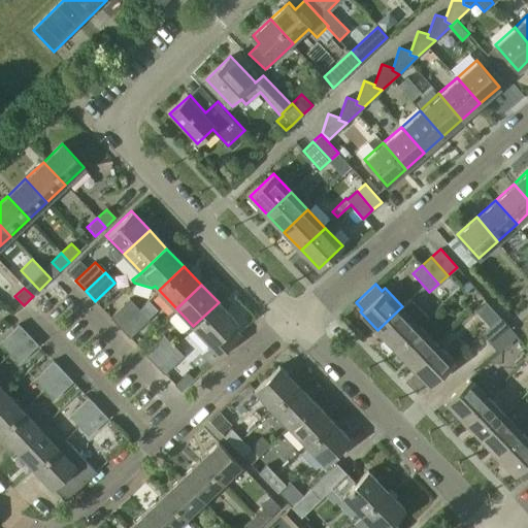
[(419,325),(420,325),(428,317),(409,298),(402,306),(377,330),(394,348),(419,325)]
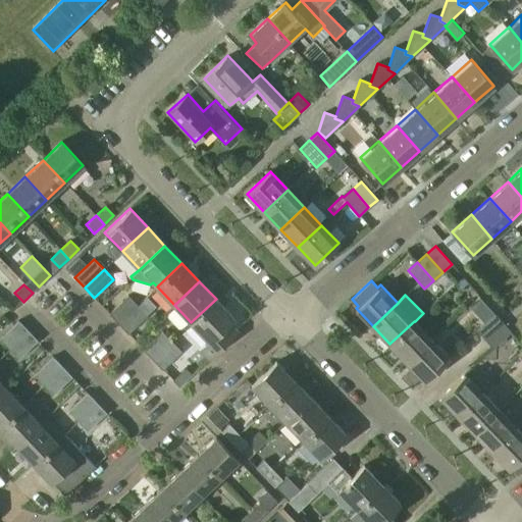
[(109,314),(118,323),(138,305),(128,296),(109,314)]
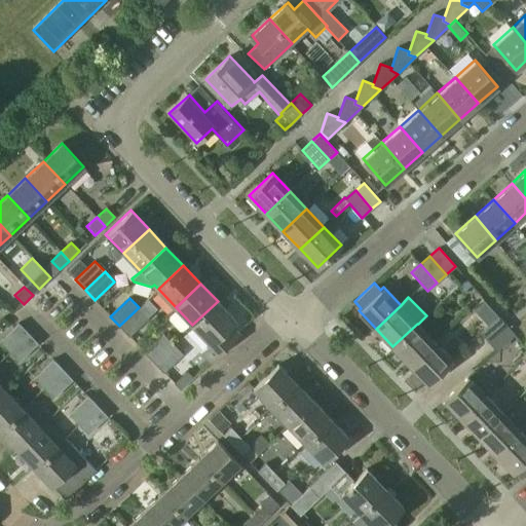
[(192,325),(210,343),(207,346),(216,355),(234,338),(226,330),(236,321),(218,301),(192,325)]
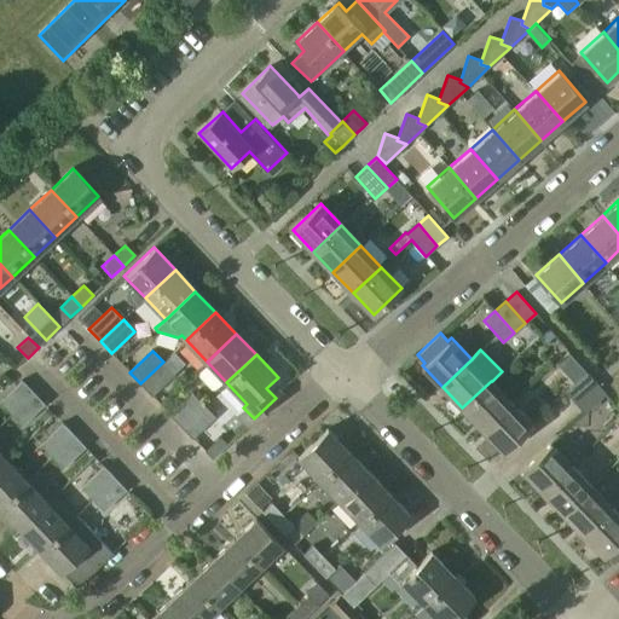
[(174,374),(163,362),(140,383),(152,395),(174,374)]
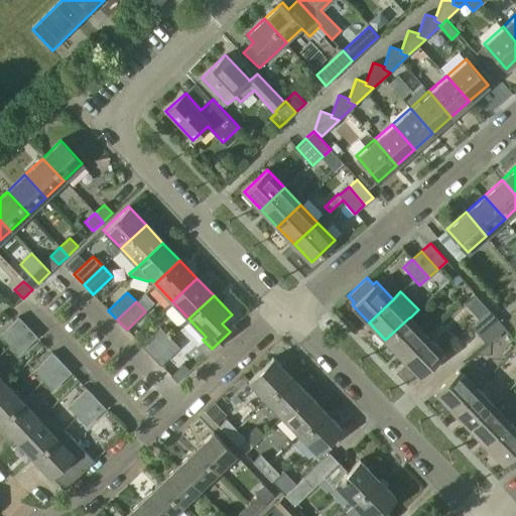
[(489,309),(471,327),(479,336),(497,318),(489,309)]
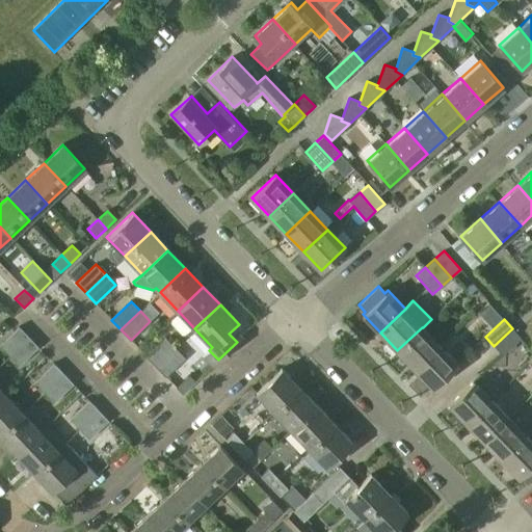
[(0,345),(0,346),(9,355),(29,337),(19,326),(0,345)]
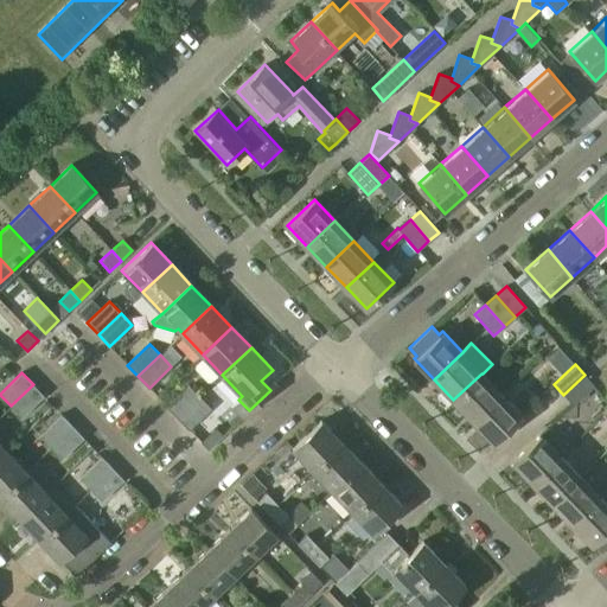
[(453,400),(473,421),(502,394),(483,374),(481,374),(453,400)]
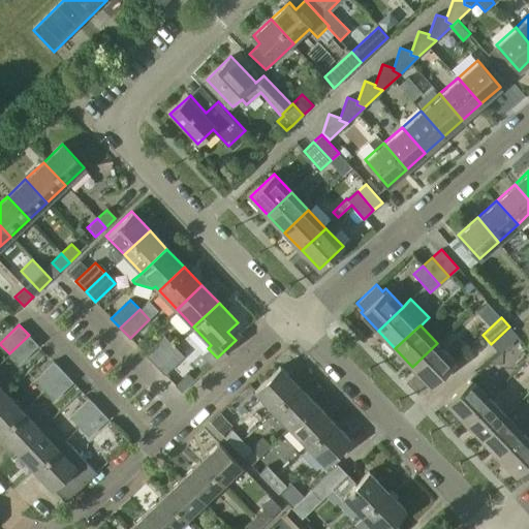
[(491,344),(499,353),(518,336),(509,327),(491,344)]
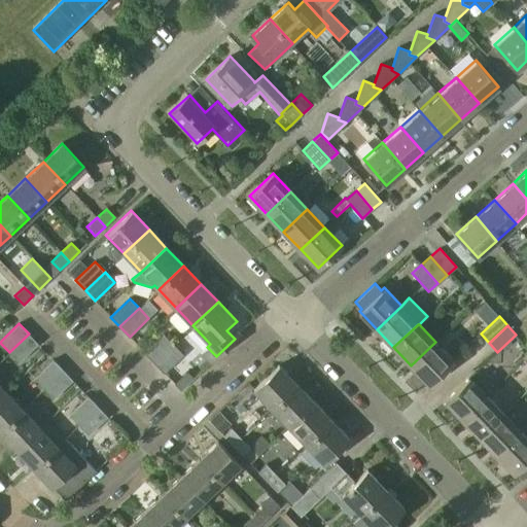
[(38,344),(29,334),(9,352),(20,362),(38,344)]
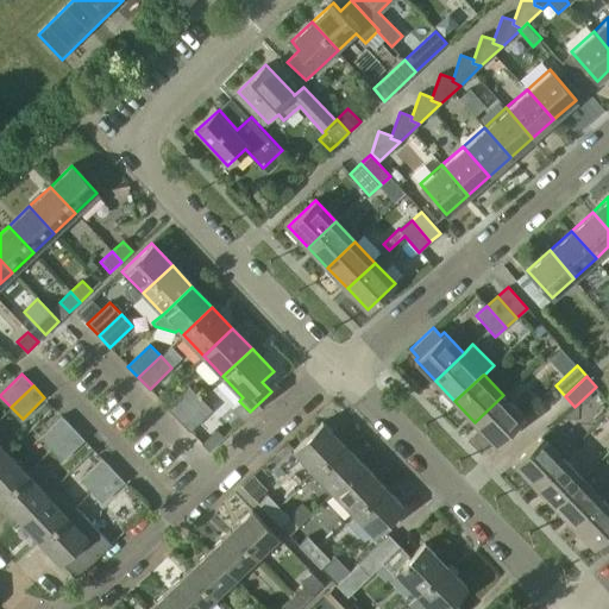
[(168,408),(177,419),(200,397),(189,387),(168,408)]
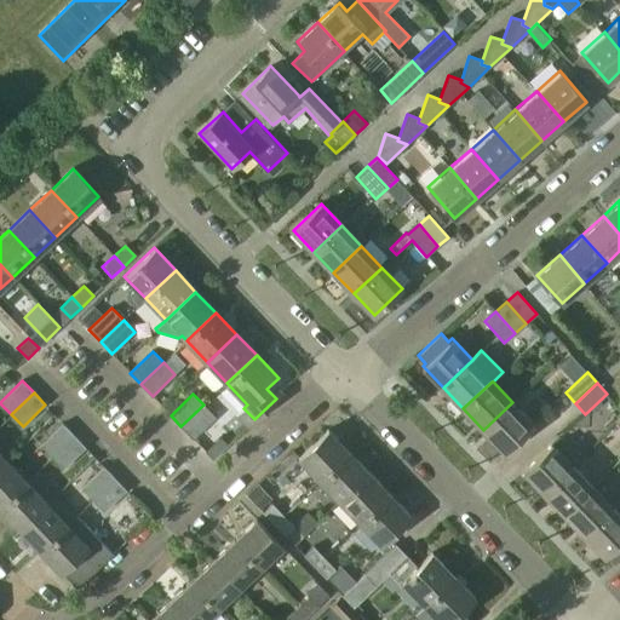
[(532,422),(512,402),(483,430),(503,449),(532,422)]
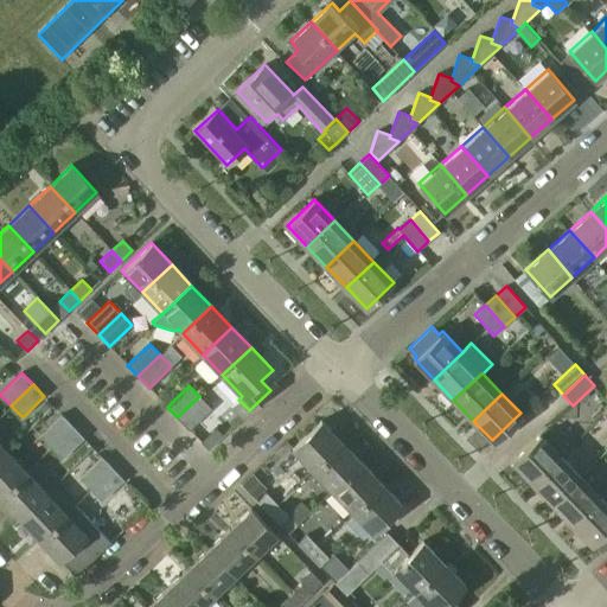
[(211,408),(199,396),(177,417),(189,429),(211,408)]
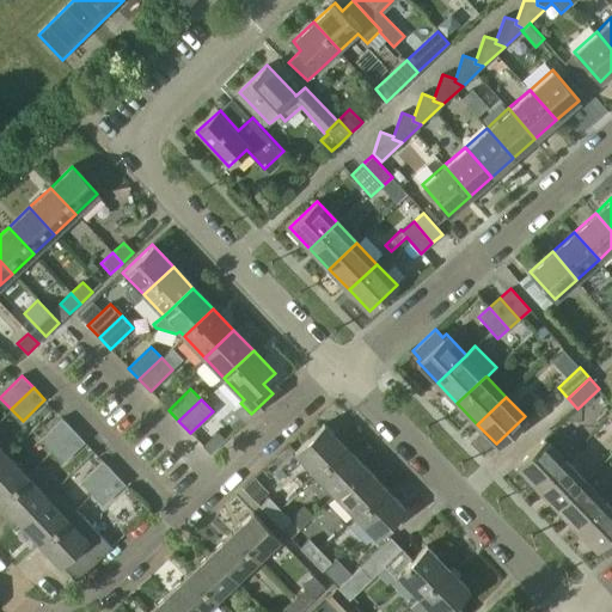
[(40,440),(51,451),(73,429),(62,418),(40,440)]
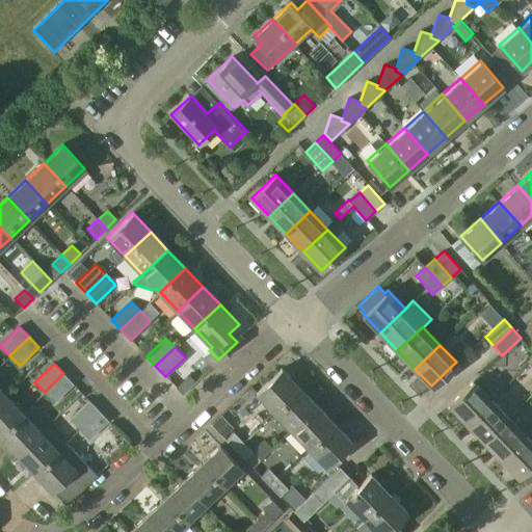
[(255,392),(273,411),(299,387),(282,367),(255,392)]
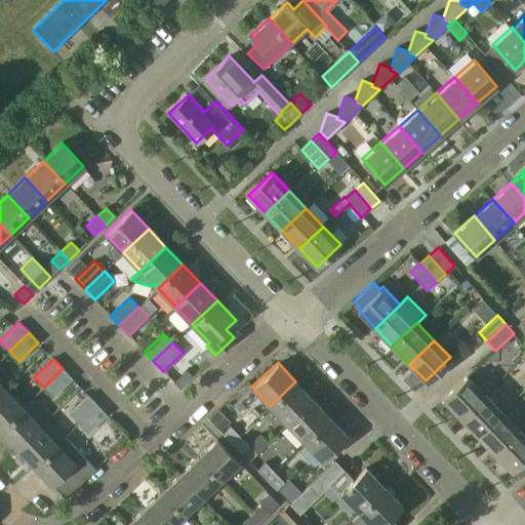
[(63,368),(44,387),(53,397),(73,378),(63,368)]
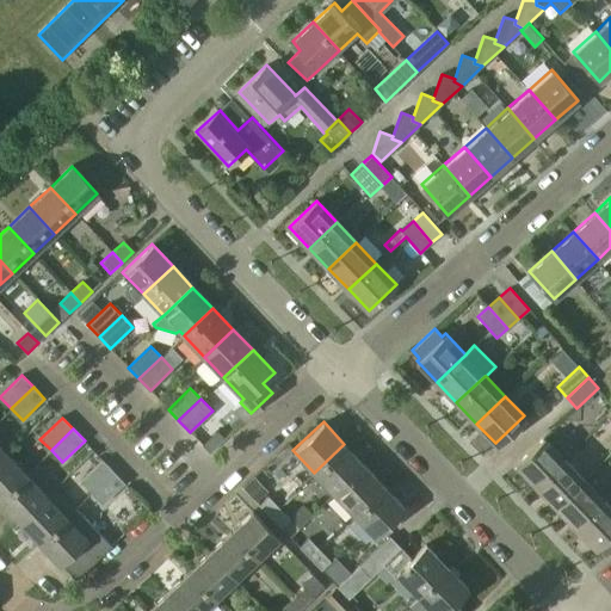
[(514,464),(535,485),(563,457),(543,437),(514,464)]
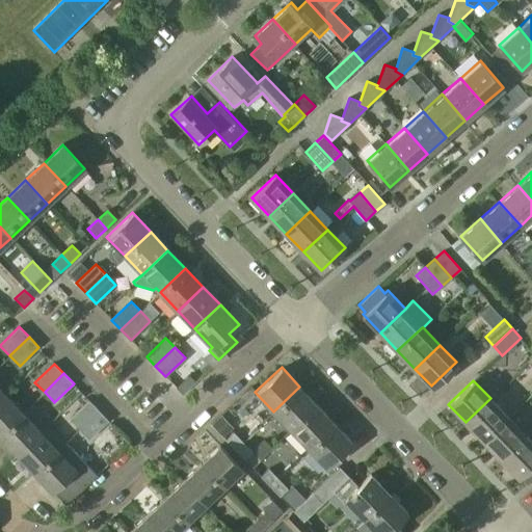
[(317,404),(299,387),(273,411),(290,429),(317,404)]
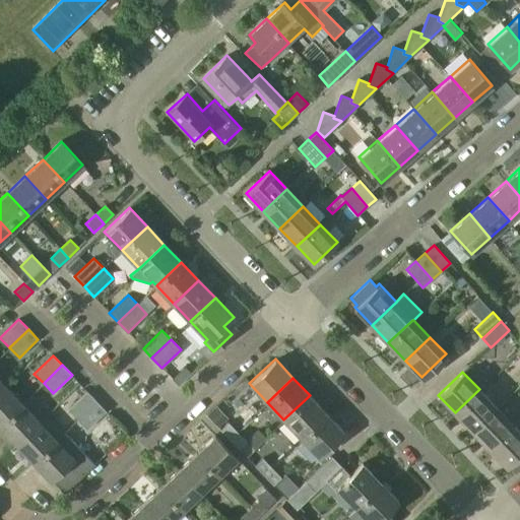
[(0,389),(0,424),(21,404),(4,386),(0,389)]
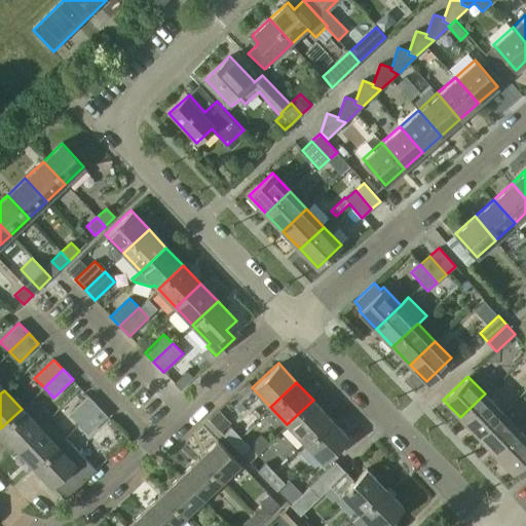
[(460,417),(478,436),(502,412),(485,393),(460,417)]
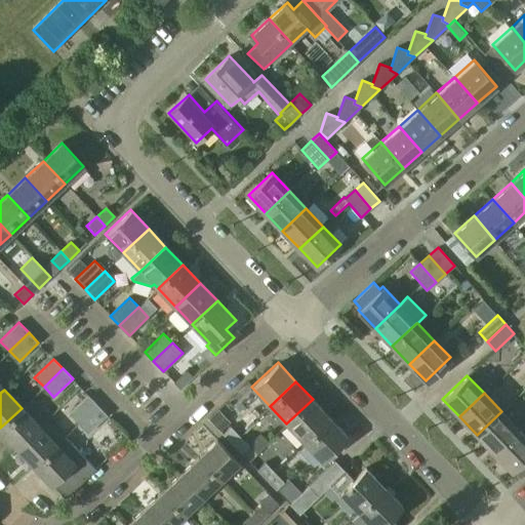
[(69,413),(78,423),(97,405),(88,395),(69,413)]
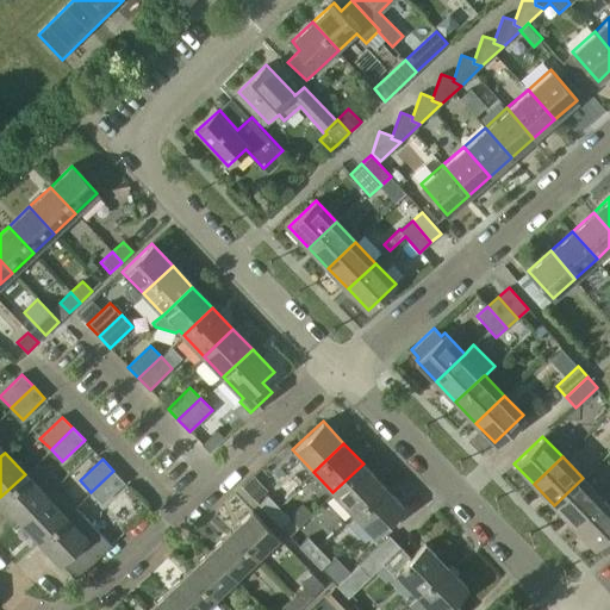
[(383,485),(363,464),(332,492),(353,514),(383,485)]
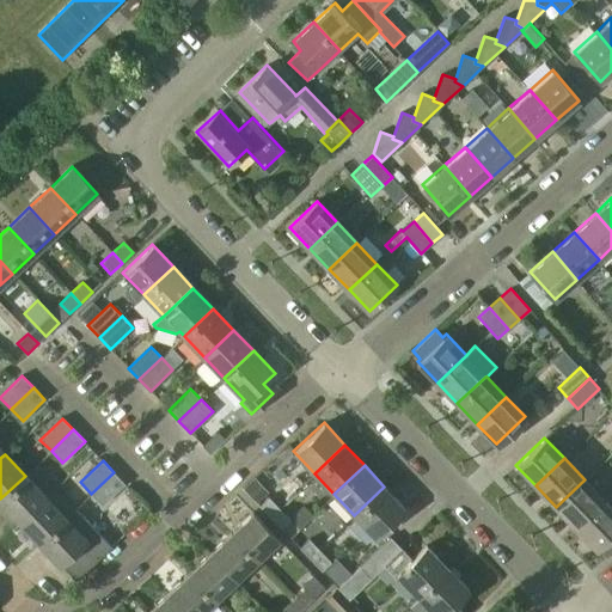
[(114,472),(91,494),(103,506),(126,484),(114,472)]
